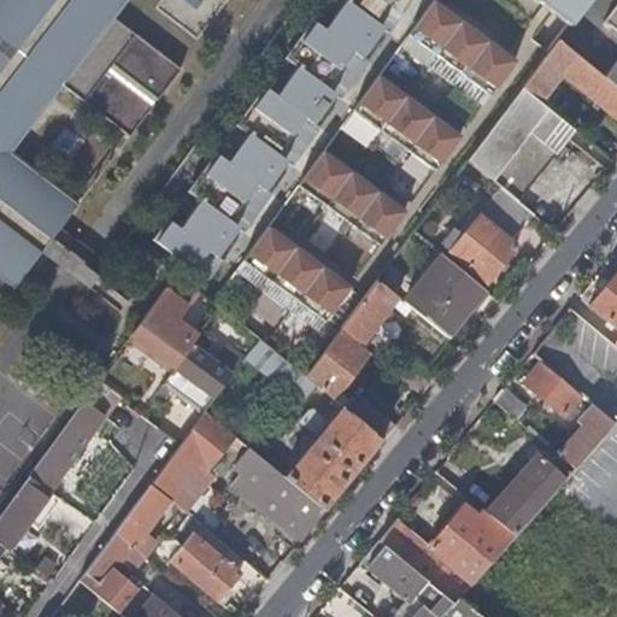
[(0,271),(16,285),(80,203),(10,148),(62,81),(131,135),(154,104),(144,95),(148,89),(159,98),(183,66),(113,12),(95,0),(41,0),(40,7),(35,19),(31,28),(25,39),(19,47),(13,54),(6,63),(0,57),(0,271)]
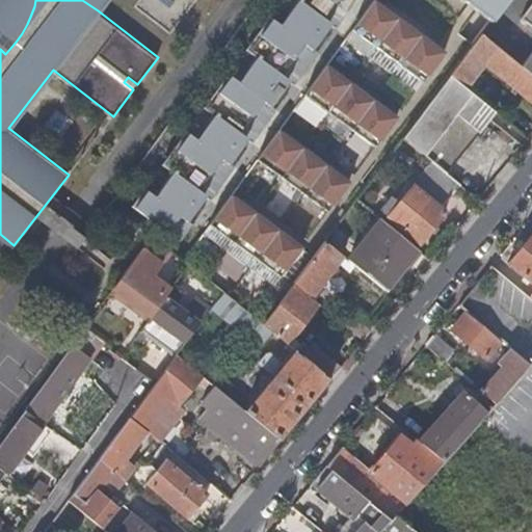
[(0,0),(0,49),(5,54),(11,47),(17,41),(22,33),(27,24),(30,17),(34,6),(35,0),(0,0)]
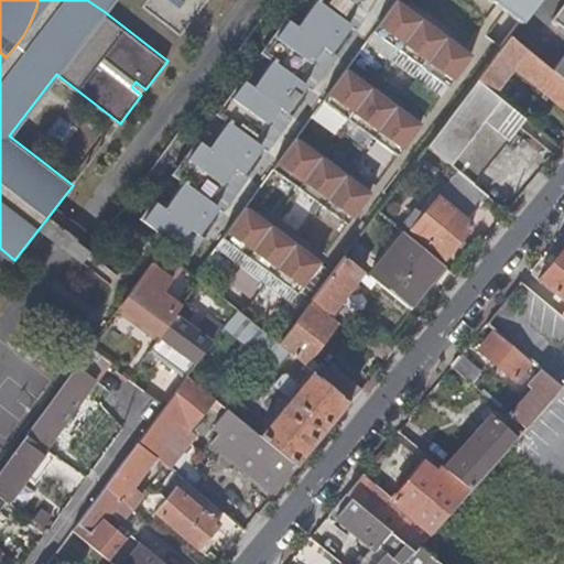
[(87,0),(104,11),(111,0),(87,0)]
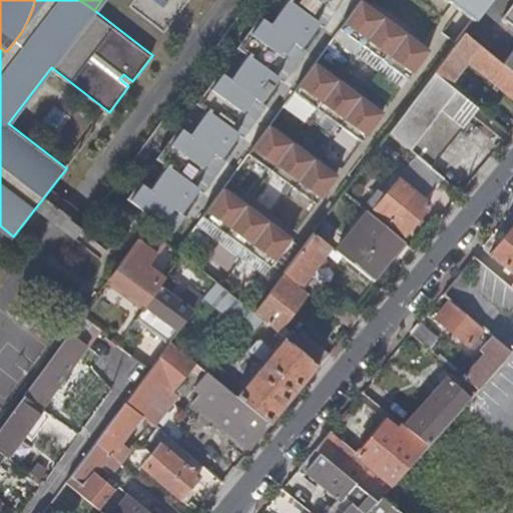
[(127,198),(126,199),(172,233),(184,216),(179,213),(220,158),(225,162),(266,107),(261,104),(278,80),(283,84),(306,54),(301,50),(318,27),(323,30),(345,0),(289,0),(137,205),(127,198)]
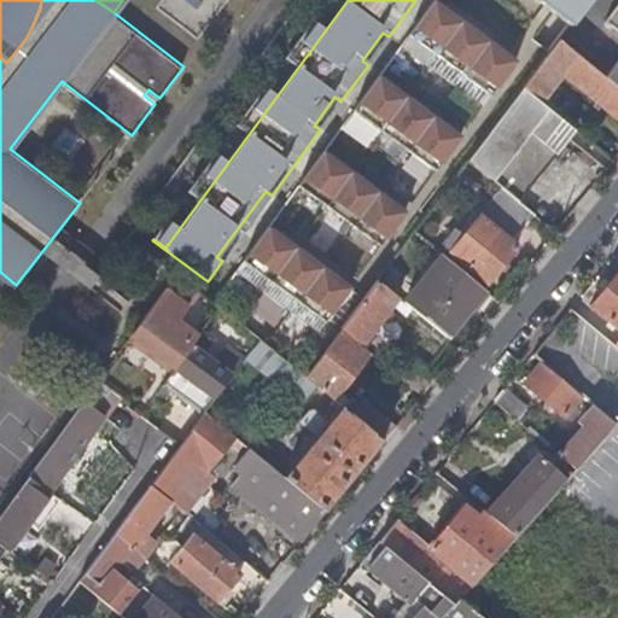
[(516,0),(531,12),(540,0),(516,0)]
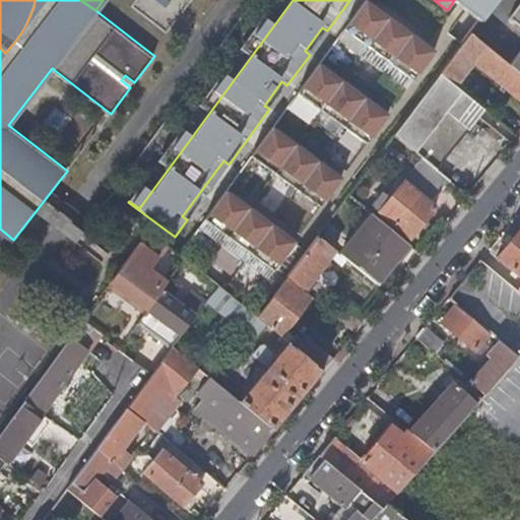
[(454,0),(447,10),(472,28),(494,0),(454,0)]
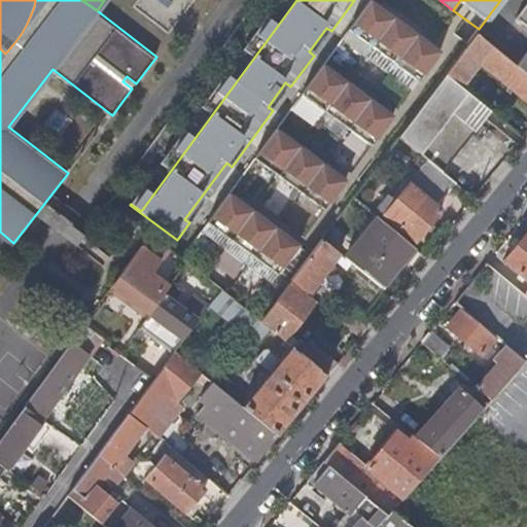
[(362,10),(340,41),(409,92),(431,61),(362,10)]
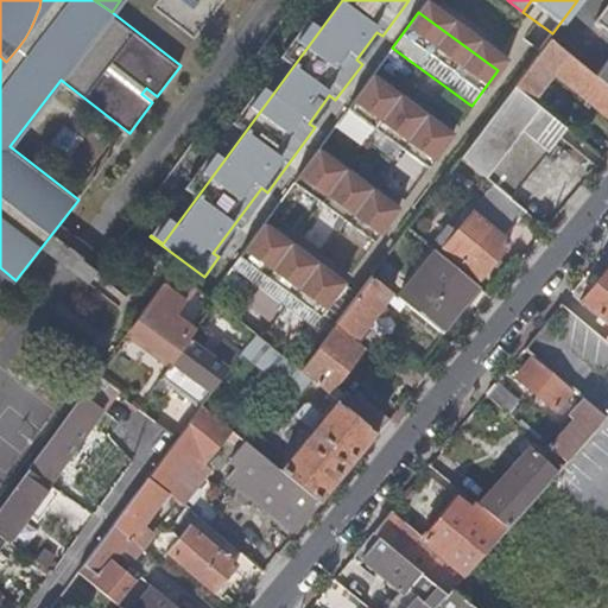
[(607,84),(596,75),(549,38),(513,86),(532,100),(553,73),(607,115),(607,84)]
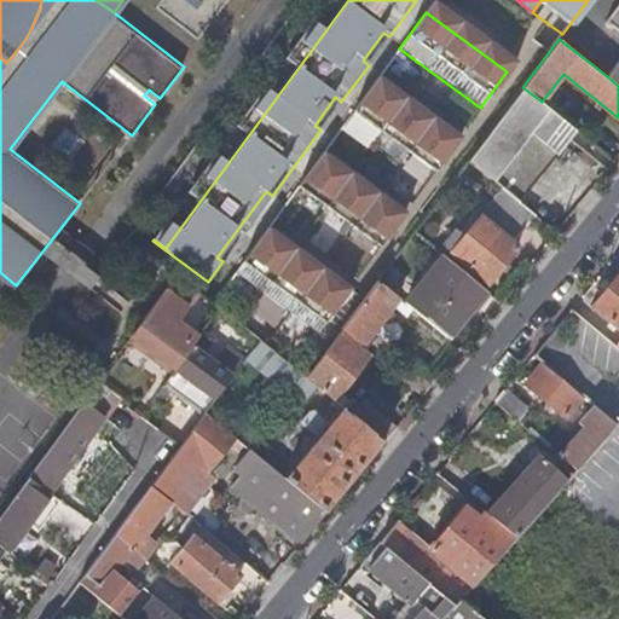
[(618,58),(607,76),(618,86),(618,58)]
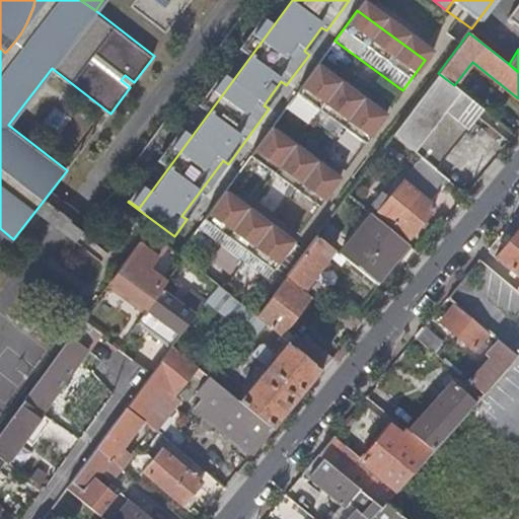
[(454,85),(438,73),(393,133),(422,156),(434,166),(464,126),(467,129),(483,107),(454,85)]
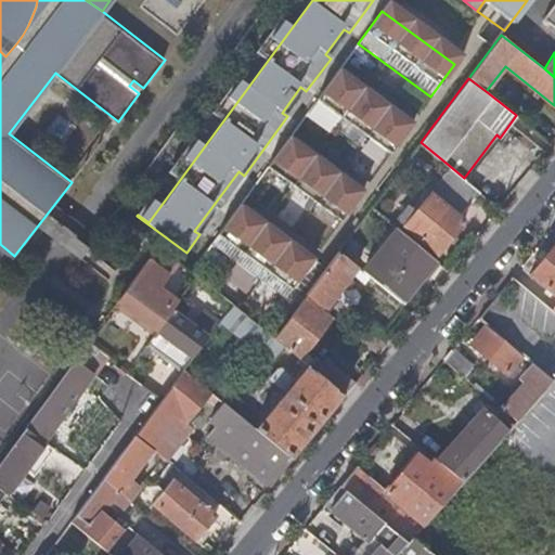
[(331,81),(308,112),(381,165),(403,134),(331,81)]
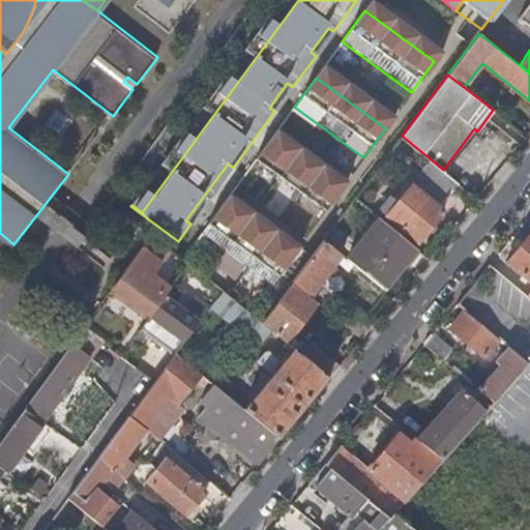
[(268,143),(246,172),(316,223),(337,194),(268,143)]
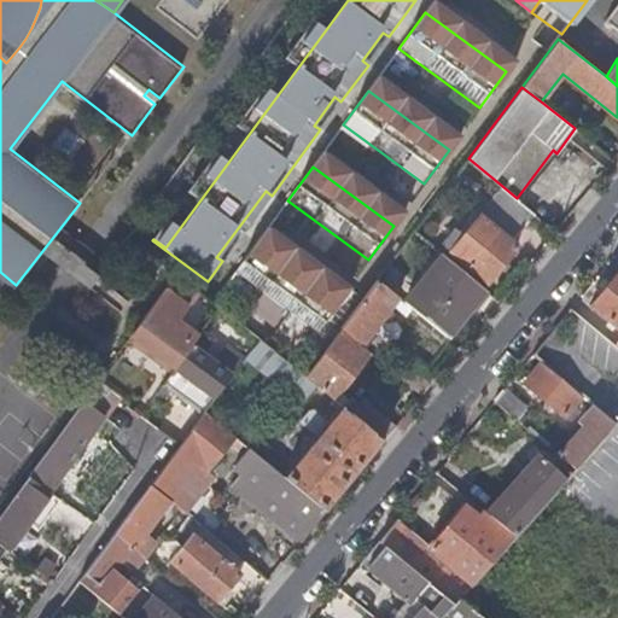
[(517,198),(502,186),(450,251),(487,281),(518,245),(511,240),(534,211),(517,198)]
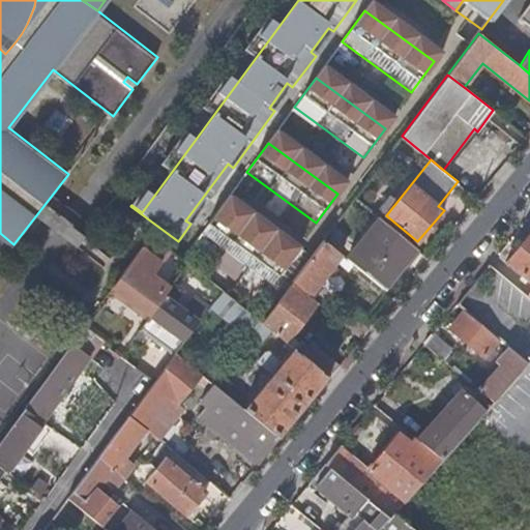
[(221,207),(199,236),(268,287),(290,258),(221,207)]
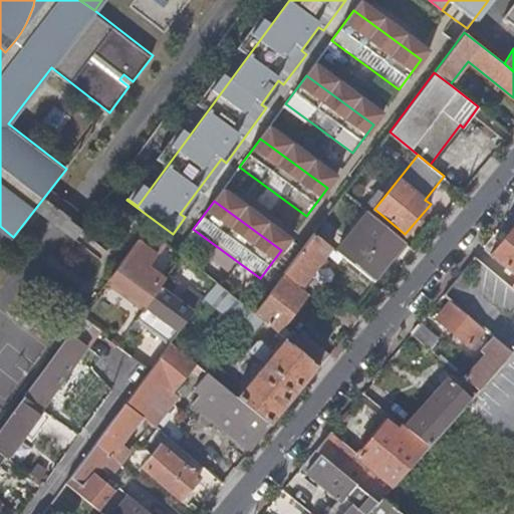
[(366,211),(335,250),(370,278),(392,252),(396,256),(406,242),(366,211)]
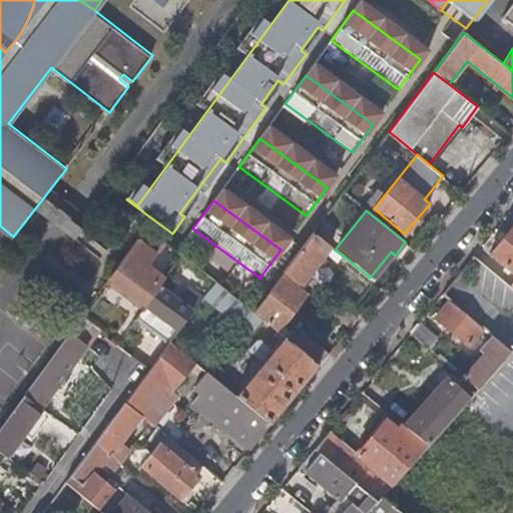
[(512,271),(512,223),(490,251),(512,271)]
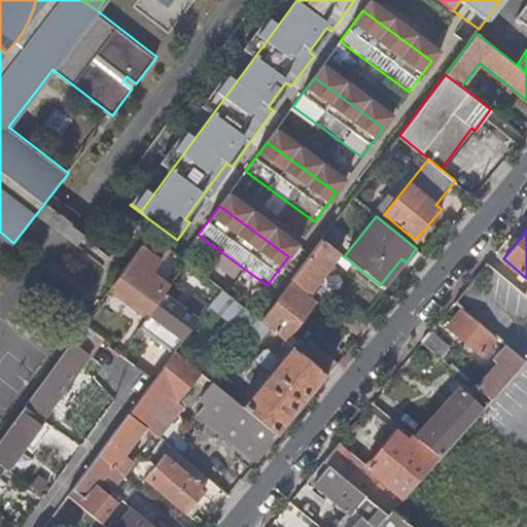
[(289,280),(290,280),(312,297),(322,284),(318,280),(339,253),(321,238),(289,280)]
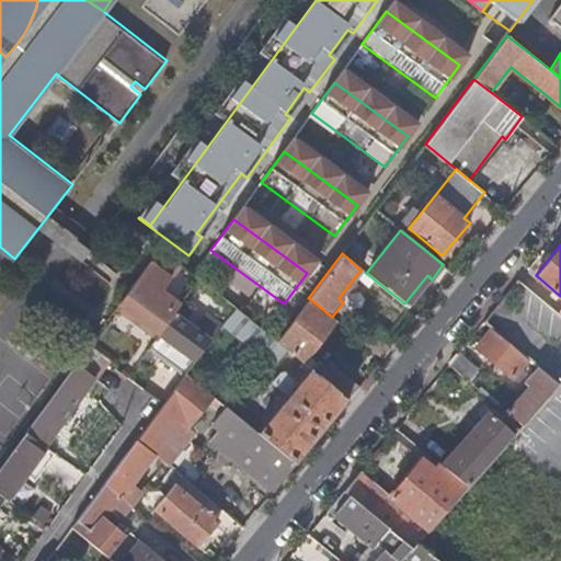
[(156,353),(185,374),(195,359),(209,341),(196,330),(182,320),(173,313),(142,292),(148,284),(138,276),(118,302),(160,333),(150,347),(156,353)]
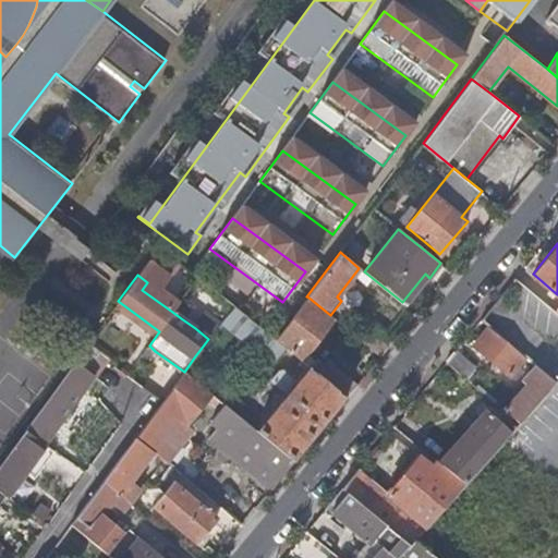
[(80,276),(72,296),(97,306),(105,286),(80,276)]
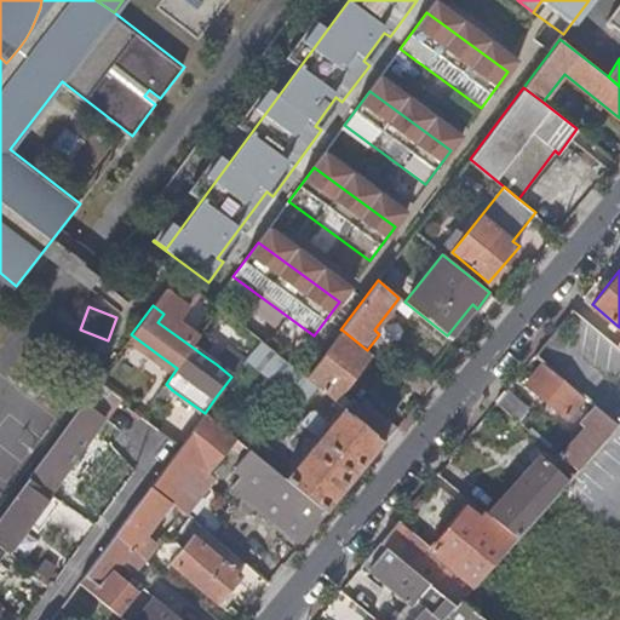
[(342,329),(305,377),(332,399),(342,406),(349,412),(384,441),(396,426),(360,397),(355,403),(338,390),(368,350),(367,350),(342,329)]
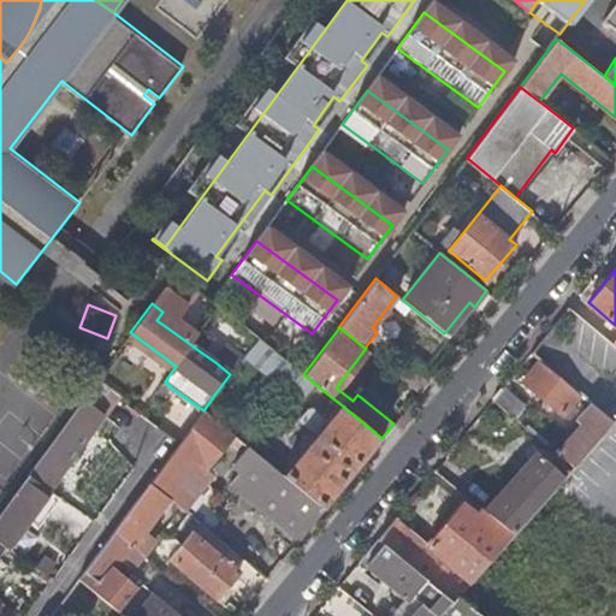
[(197,335),(190,344),(200,351),(208,342),(197,335)]
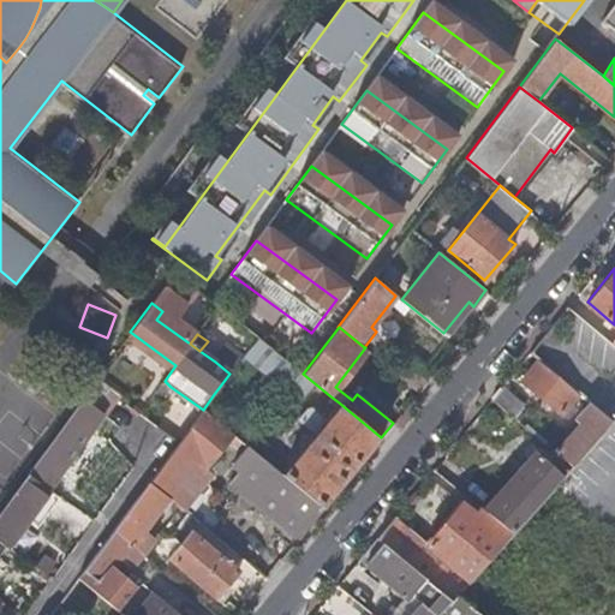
[(249,356),(286,389),(302,372),(263,339),(249,356)]
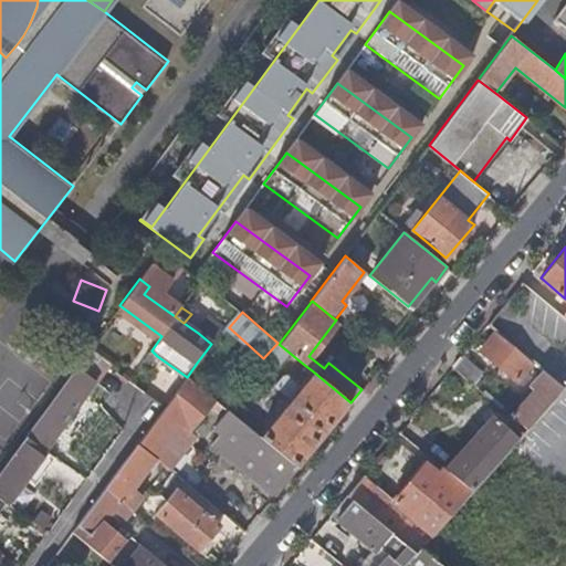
[(211,344),(223,328),(208,318),(198,333),(211,344)]
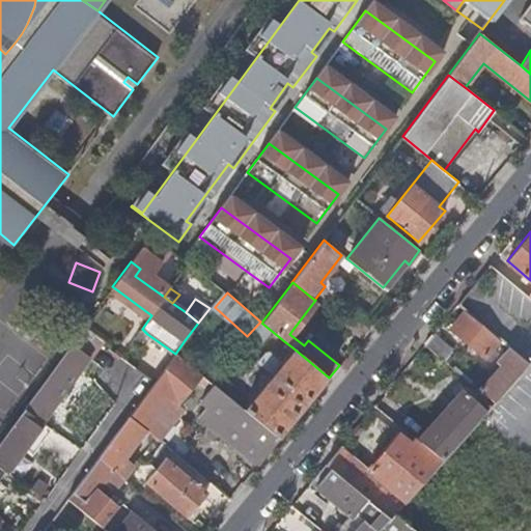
[(337,317),(362,337),(372,324),(347,304),(337,317)]
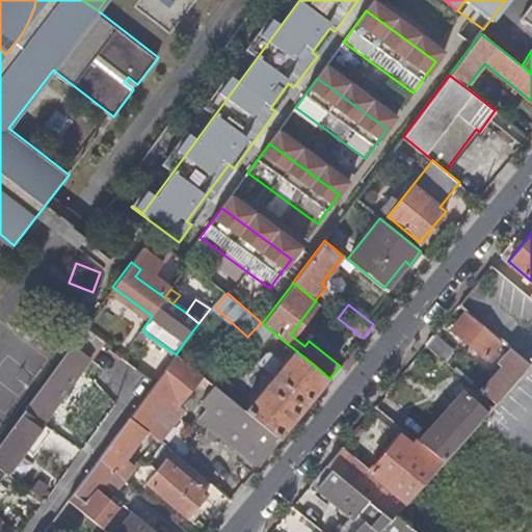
[(499,340),(467,312),(452,328),(484,357),(499,340)]
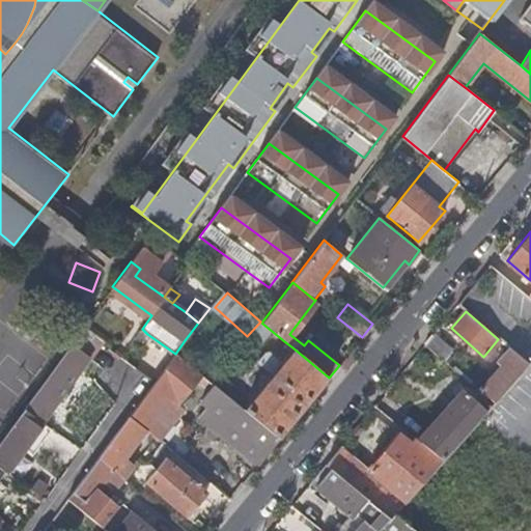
[(44,420),(103,339),(84,325),(0,440),(0,467),(6,472),(25,446),(33,434),(44,420)]
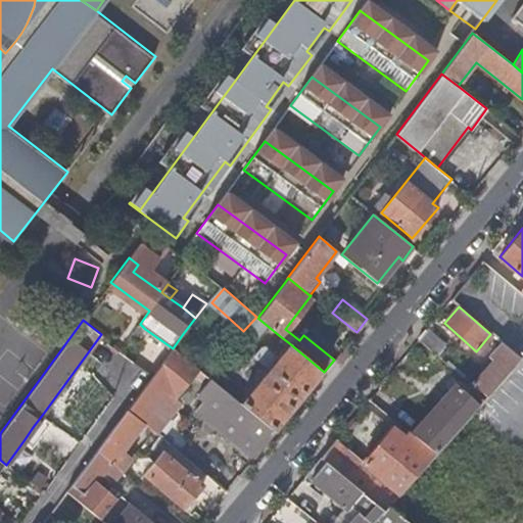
[(145,329),(140,324),(135,331),(141,335),(145,329)]
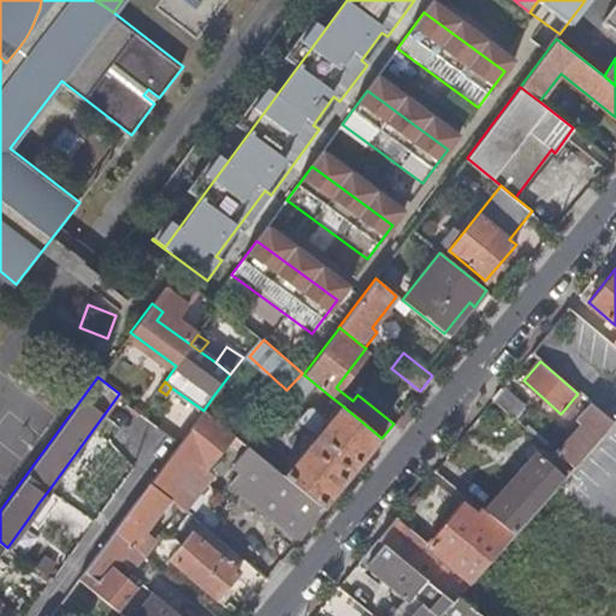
[(523,406),(502,388),(492,398),(519,421),(523,415),(519,412),(523,406)]
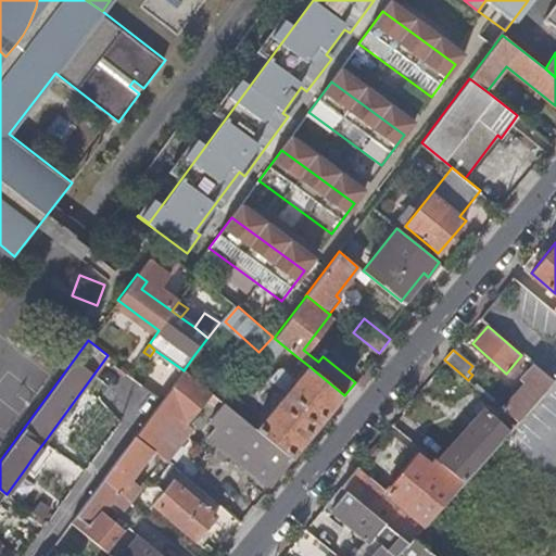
[(313,369),(306,364),(295,378),(282,368),(279,369),(272,379),(286,391),(260,424),(258,419),(254,416),(249,422),(293,457),(344,395),(313,369)]
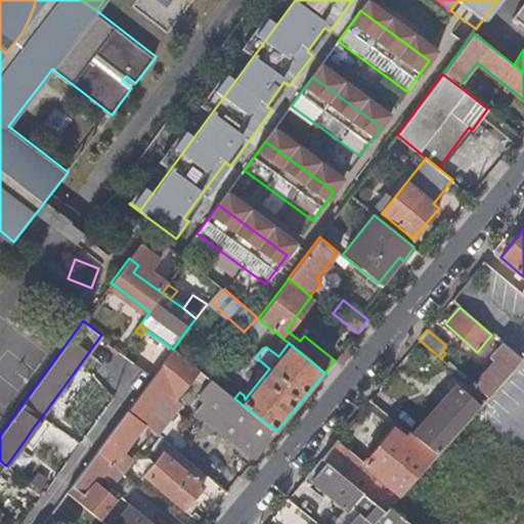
[(488,365),(472,385),(486,396),(520,359),(503,344),(490,357),(493,360),(488,365)]
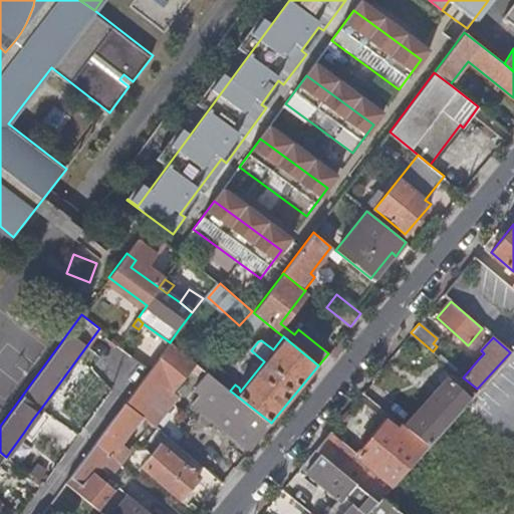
[(170,342),(149,369),(124,403),(141,416),(152,425),(176,393),(172,390),(194,362),(170,342)]
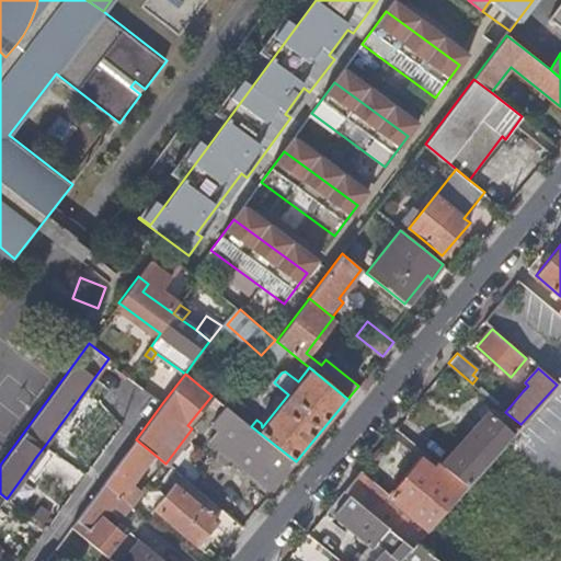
[(528,386),(525,382),(519,388),(523,391),(528,386)]
